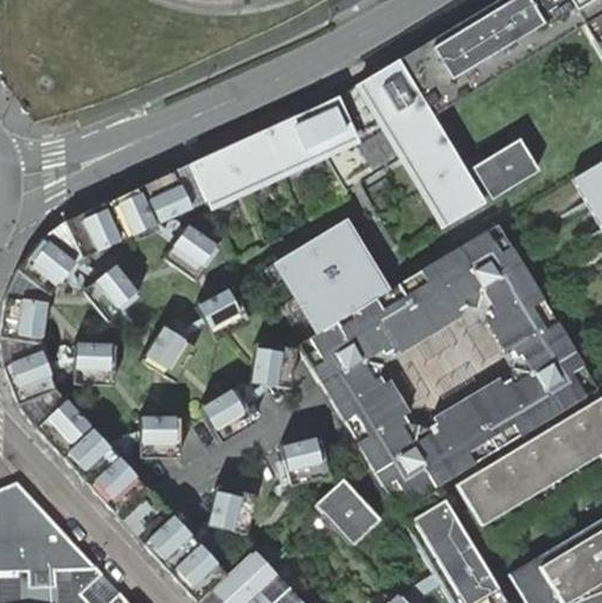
[(458,483),(481,524),(601,450),(601,518),(512,573),(530,602),(571,602),(601,591),(601,0),(493,0),(302,115),(316,136),(324,148),(348,188),(407,153),(448,223),(485,200),(433,115),(586,21),(601,47),(601,162),(587,172),(601,197),(601,386),(600,387),(601,390),(601,398),(458,483)]
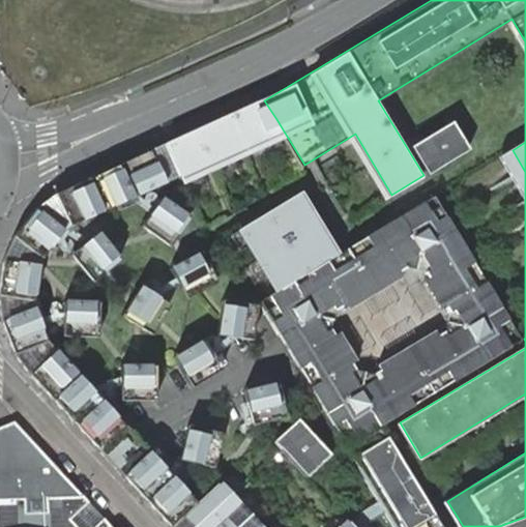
[(44,385),(103,448),(128,425),(49,339),(37,306),(36,289),(38,272),(44,257),(59,236),(74,225),(180,176),(181,176),(283,129),(276,119),(264,100),(263,97),(166,142),(59,192),(38,207),(16,234),(6,259),(4,272),(1,293),(4,319),(18,352),(30,371),(47,355),(59,369),(44,385)]
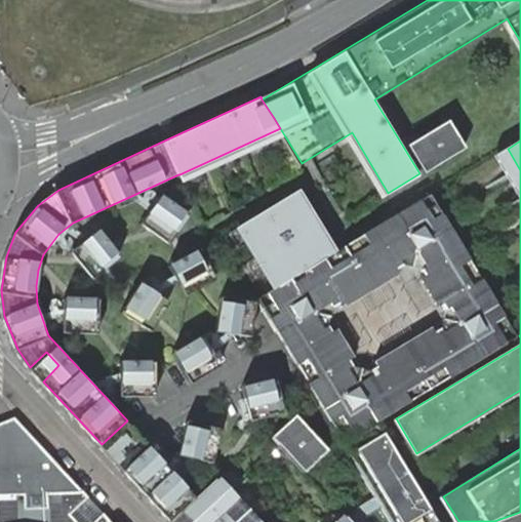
[(450,118),(409,143),(426,169),(466,146),(450,118)]
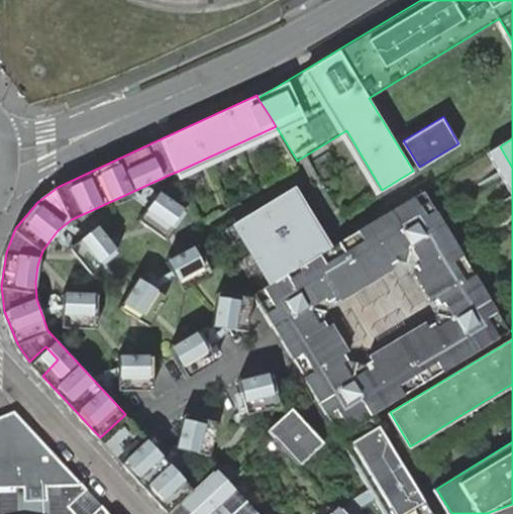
[(511,330),(426,191),(333,245),(297,186),(239,221),(277,281),(257,293),(341,432),(400,397),(511,330)]
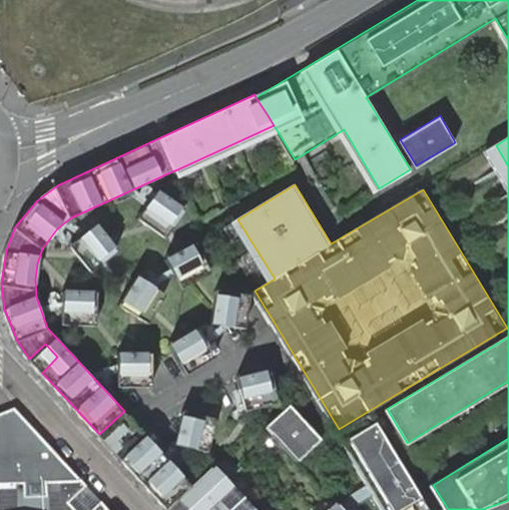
[(158,190),(139,217),(166,237),(186,210),(158,190)]
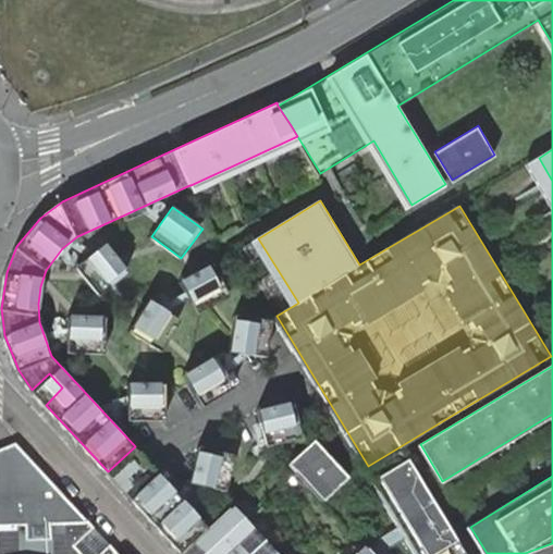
[(103,243),(76,267),(100,294),(128,270),(103,243)]
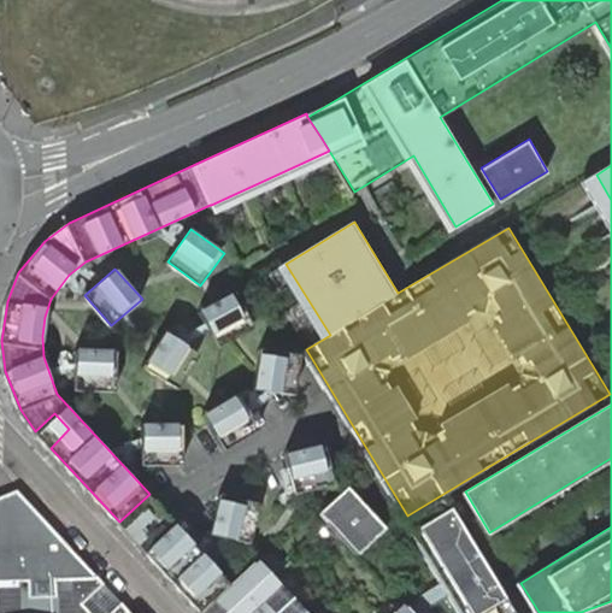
[(237,292),(201,311),(221,346),(257,328),(237,292)]
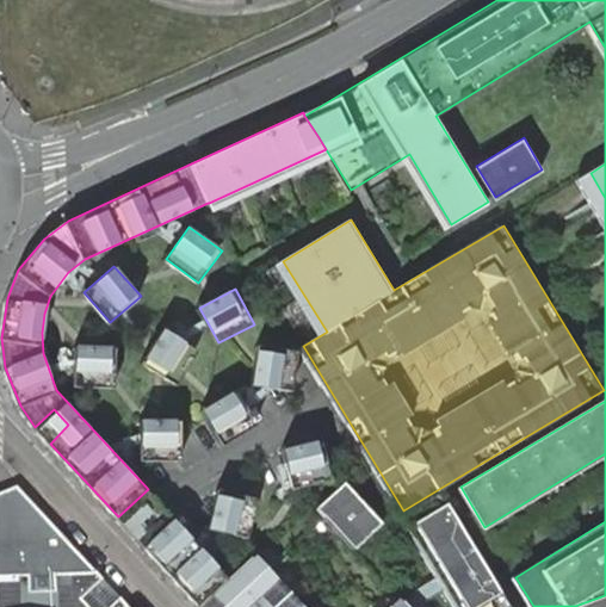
[(198,348),(164,327),(142,361),(177,382),(198,348)]
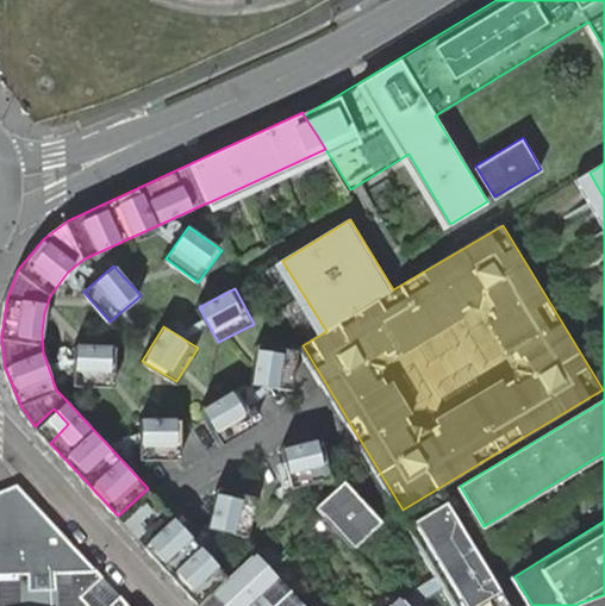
[(116,345),(76,343),(75,383),(114,385),(116,345)]
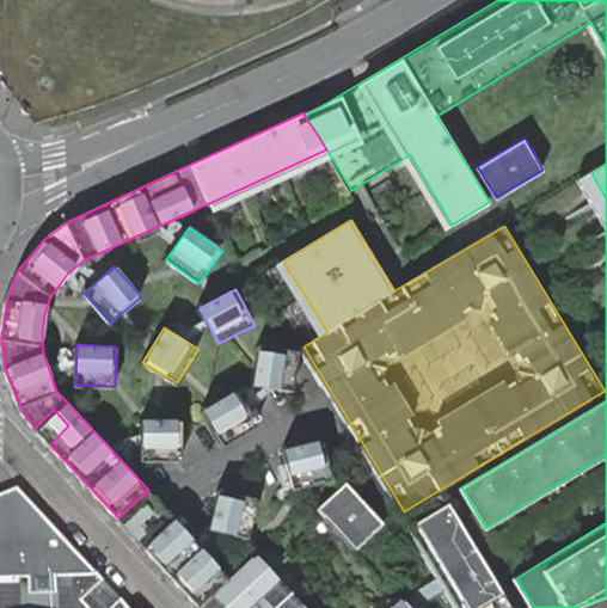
[(300,350),(261,345),(256,386),(296,391),(300,350)]
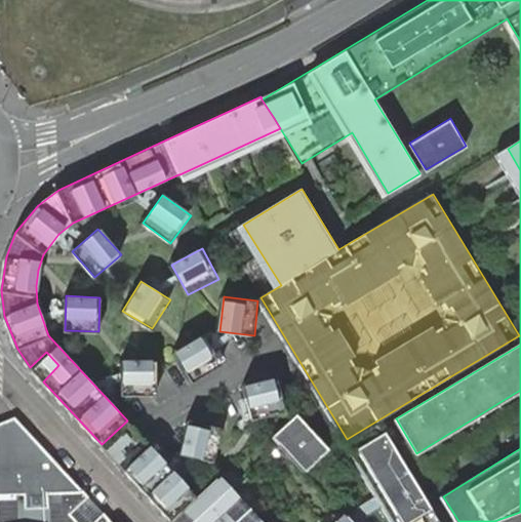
[(205,333),(175,351),(192,380),(223,363),(205,333)]
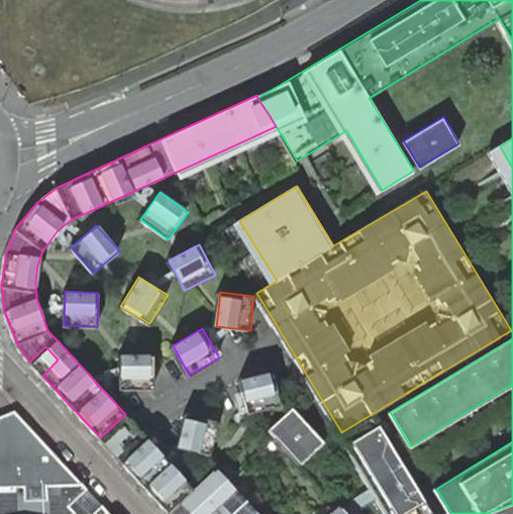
[(45,346),(29,362),(42,376),(58,360),(45,346)]
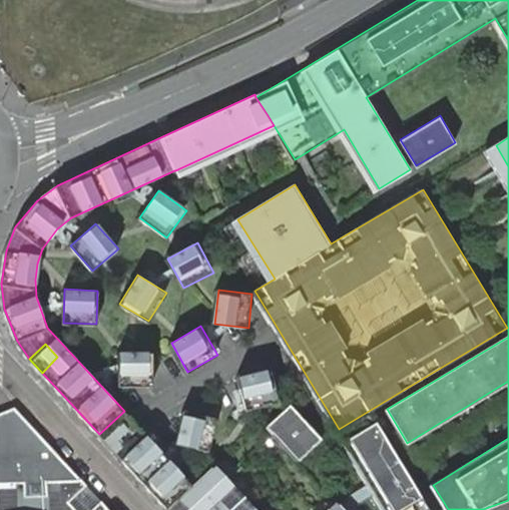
[(153,351),(120,351),(120,385),(153,385),(153,351)]
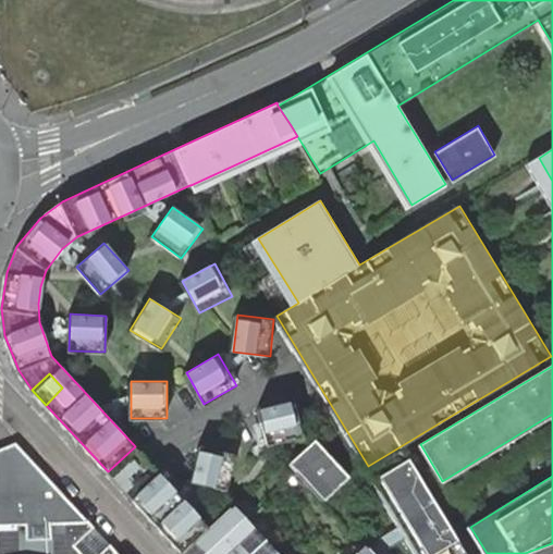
[(295,402),(260,409),(268,444),(304,436),(295,402)]
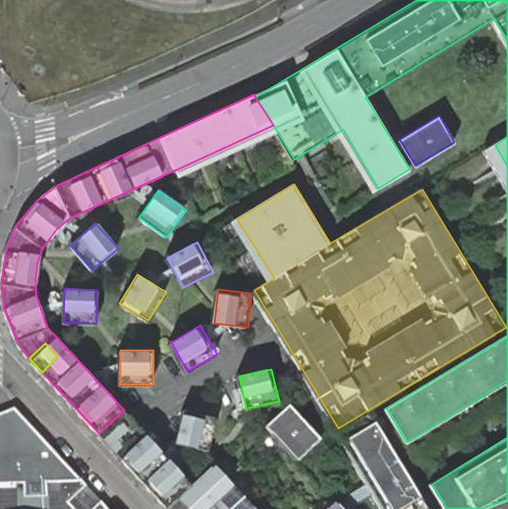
[(507,380),(406,442),(415,456),(507,400),(507,380)]
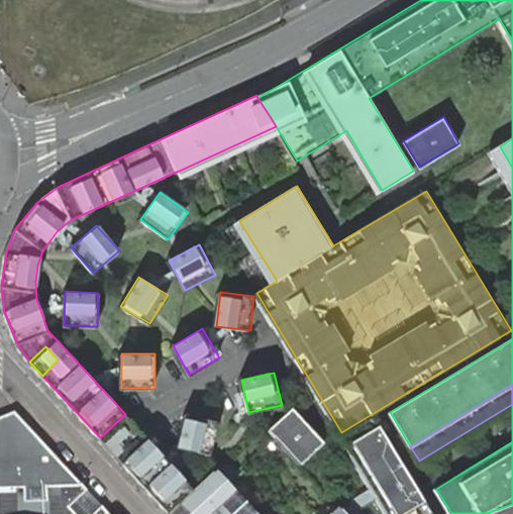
[(294,407),(271,428),(302,463),(325,441),(294,407)]
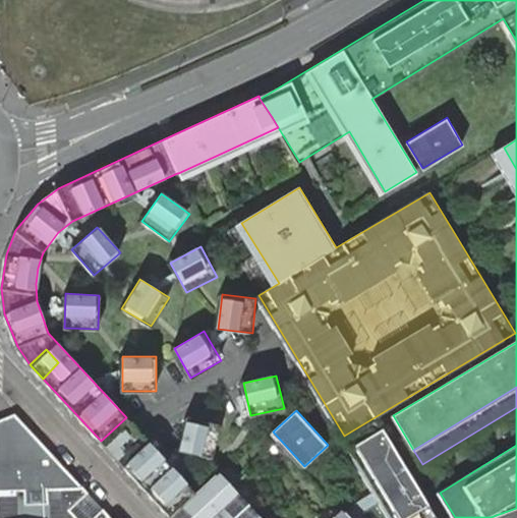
[(0,418),(0,487),(23,487),(30,487),(39,486),(84,484),(17,412),(0,418)]
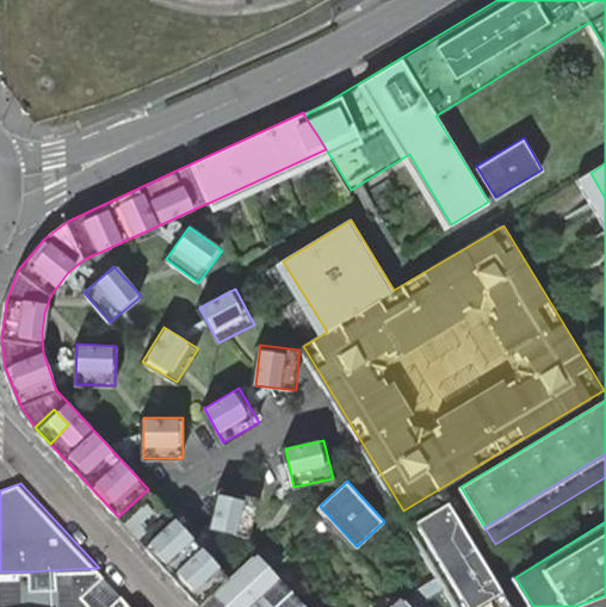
[(259,497),(220,488),(210,527),(249,536),(259,497)]
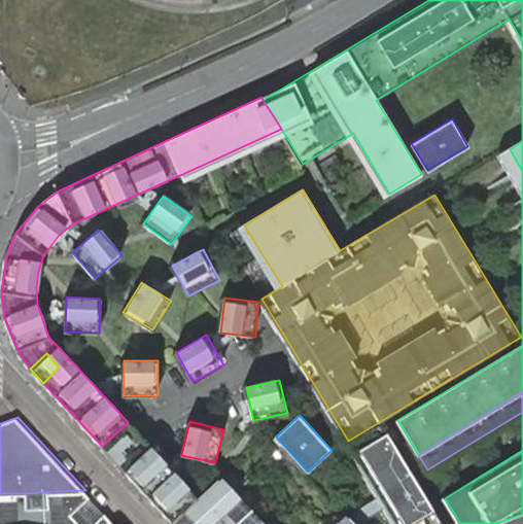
[(441,523),(387,434),(379,438),(431,523),(441,523)]
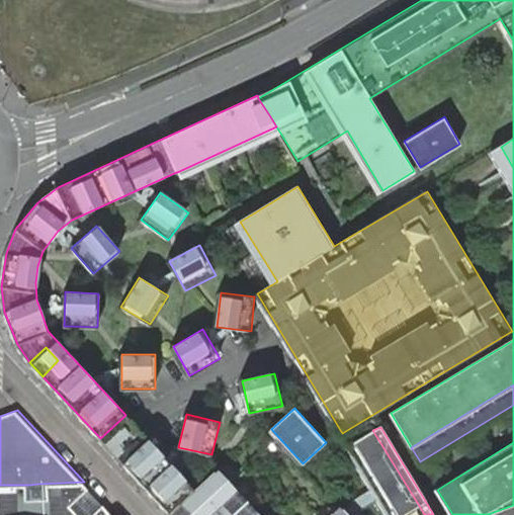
[(424,514),(372,430),(352,443),(395,514),(424,514)]
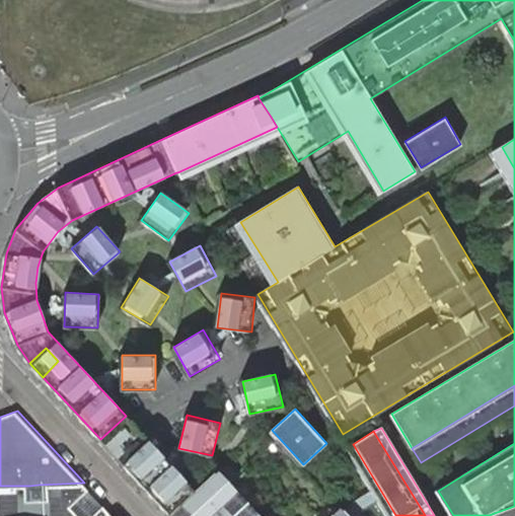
[(149,440),(123,463),(145,486),(167,510),(172,515),(352,515),(346,509),(338,515),(255,515),(215,471),(195,491),(149,440)]
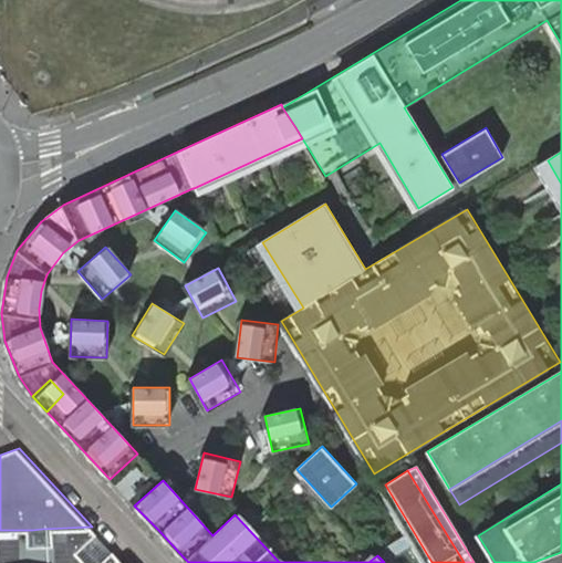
[(25,530),(0,530),(0,562),(89,562),(79,552),(99,533),(92,527),(66,528),(54,528),(55,545),(32,546),(32,530),(25,530)]
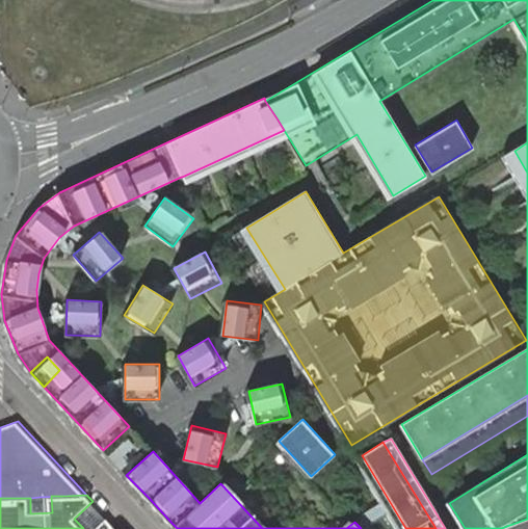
All buildings are outlined.
